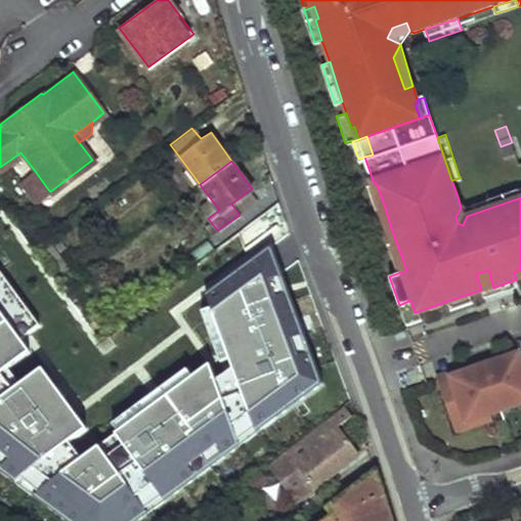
[(48,189),(35,171),(20,182),(34,200),(48,189)]
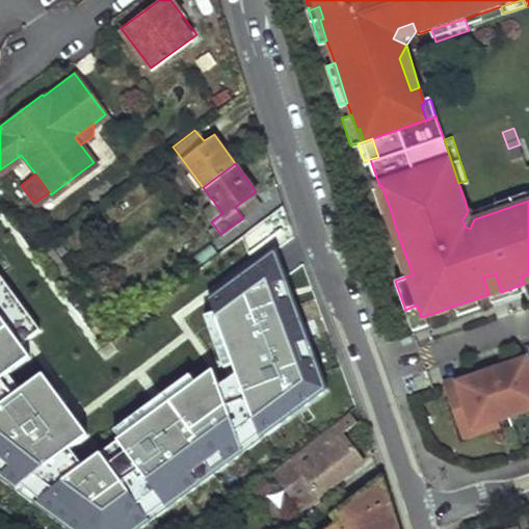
[(379,186),(373,188),(382,216),(392,214),(381,185),(379,186)]
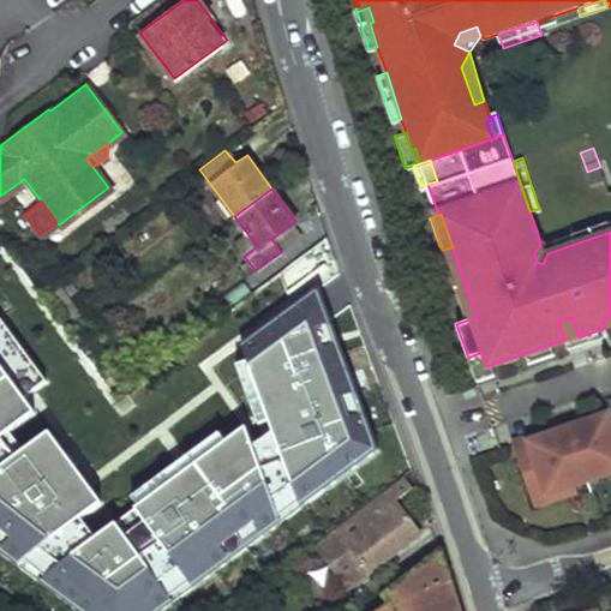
[(271,239),(281,252),(304,232),(295,221),(271,239)]
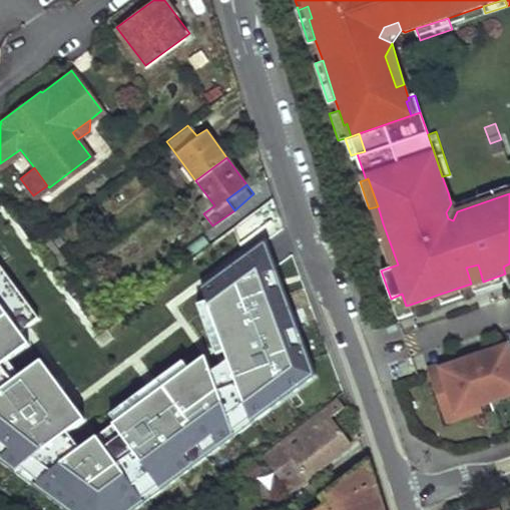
[(389,268),(398,265),(383,223),(375,226),(389,268)]
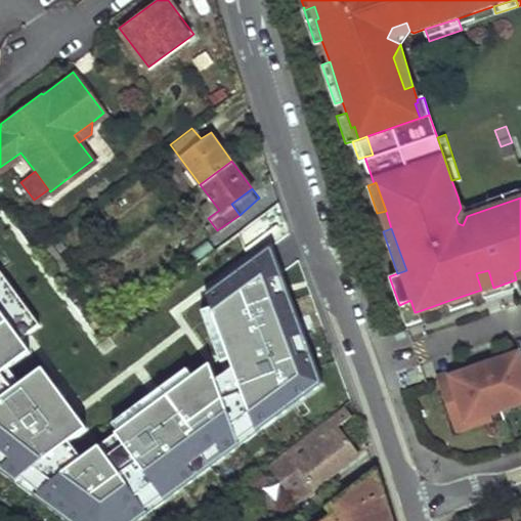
[(317,380),(267,250),(209,294),(258,424),(317,380)]
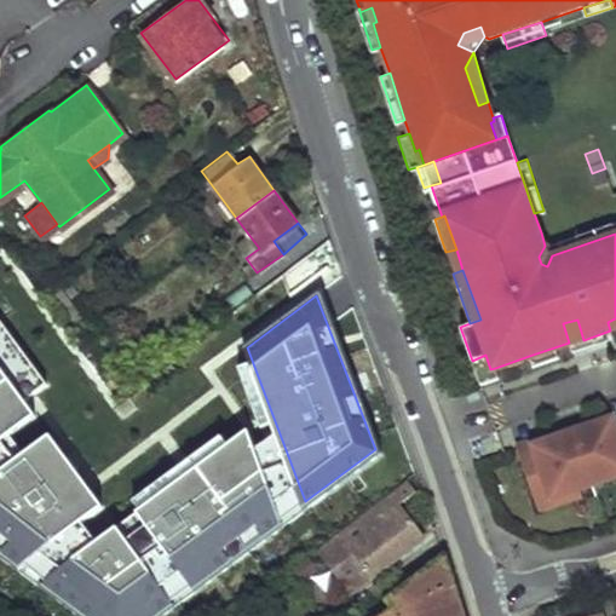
[(569,343),(571,352),(612,338),(610,330),(583,340),(577,320),(563,323),(569,343)]
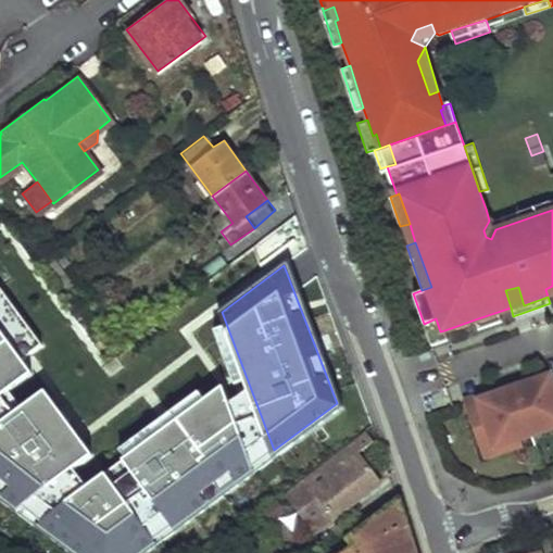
[(475,319),(477,328),(501,319),(498,312),(475,319)]
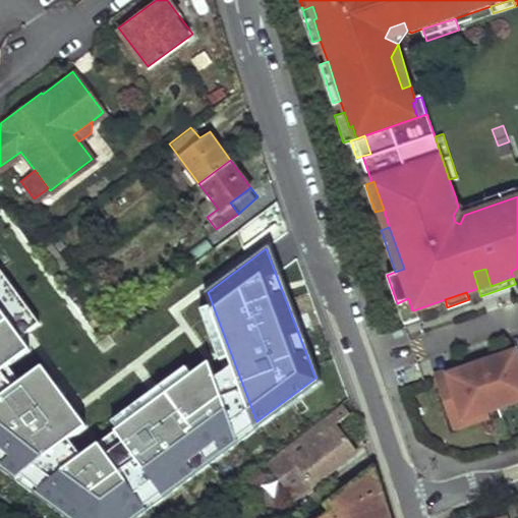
[(397,303),(403,322),(418,317),(416,309),(412,310),(408,298),(397,303)]
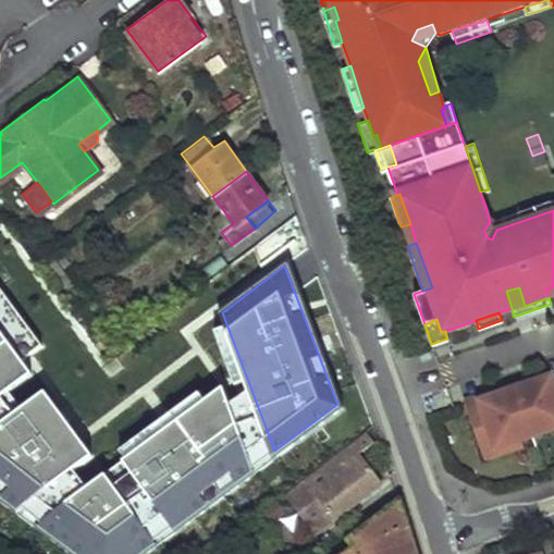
[(0,389),(27,366),(0,333),(0,389)]
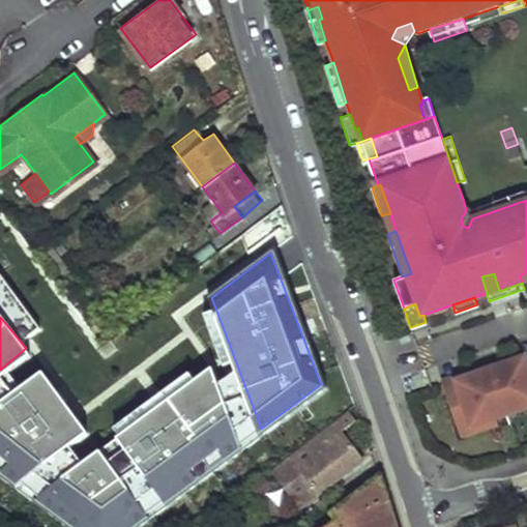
[(442,386),(454,421),(488,410),(489,415),(493,414),(521,405),(519,399),(526,396),(526,360),(522,362),(520,356),(502,361),(504,366),(476,375),(475,371),(457,377),(458,381),(442,386)]
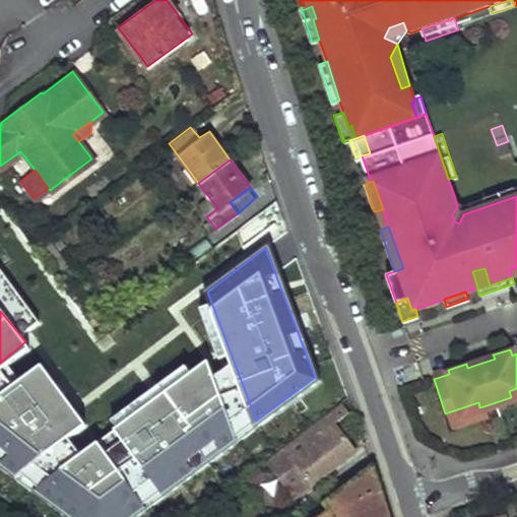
[(492,350),(431,372),(434,379),(449,374),(448,370),(466,364),(467,368),(495,359),(493,354),(492,350)]
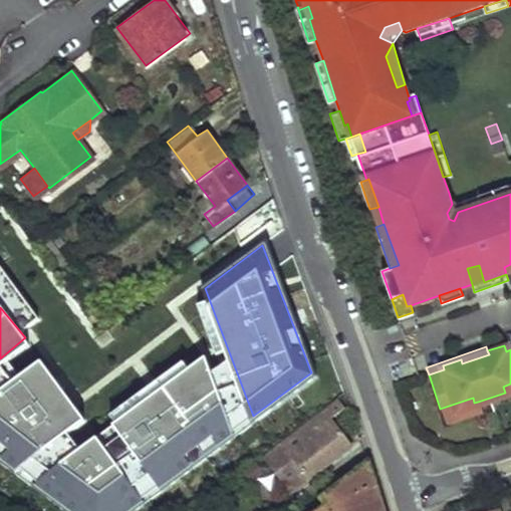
[(82,416),(39,360),(0,389),(0,454),(14,465),(82,416)]
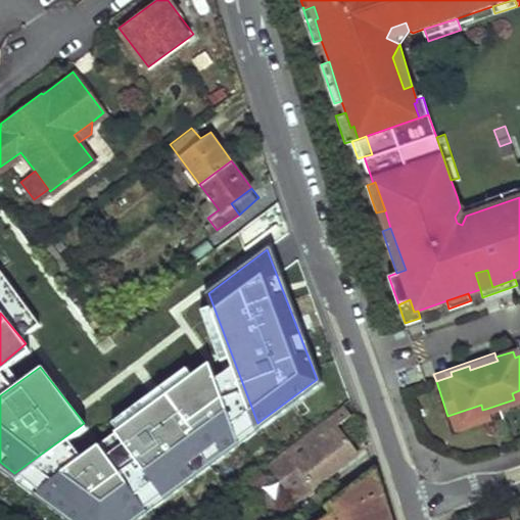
[(251,430),(208,367),(119,426),(162,490),(251,430)]
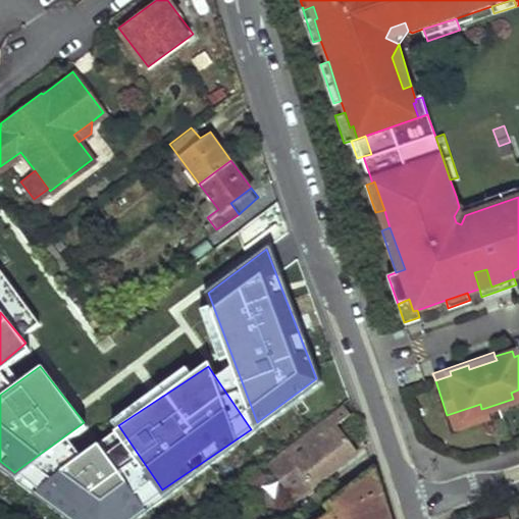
[(343,404),(282,451),(308,484),(354,449),(334,423),(348,412),(343,404)]
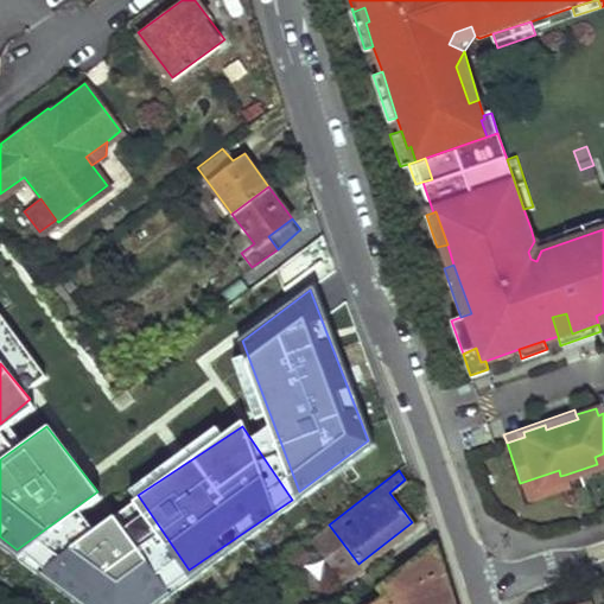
[(520,483),(527,502),(570,488),(565,475),(560,476),(559,470),(520,483)]
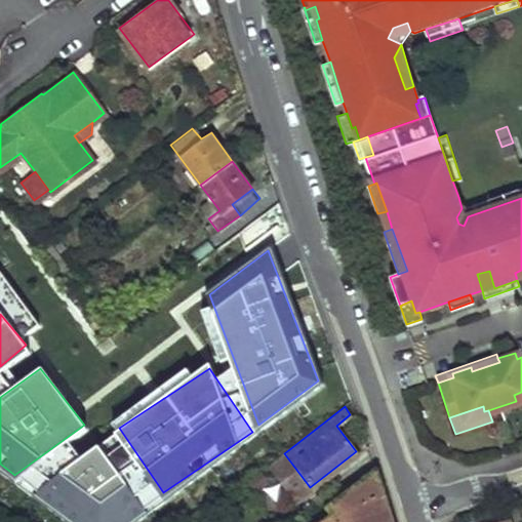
[(124,521),(148,506),(99,446),(34,492),(74,521),(124,521)]
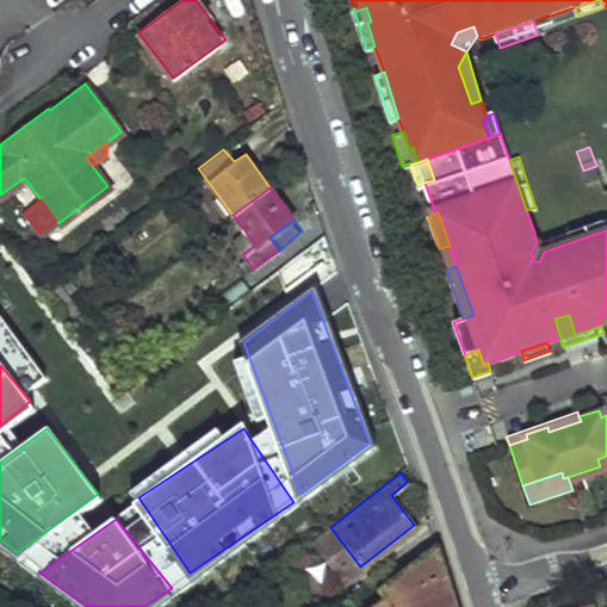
[(330,527),(311,543),(341,582),(360,567),(330,527)]
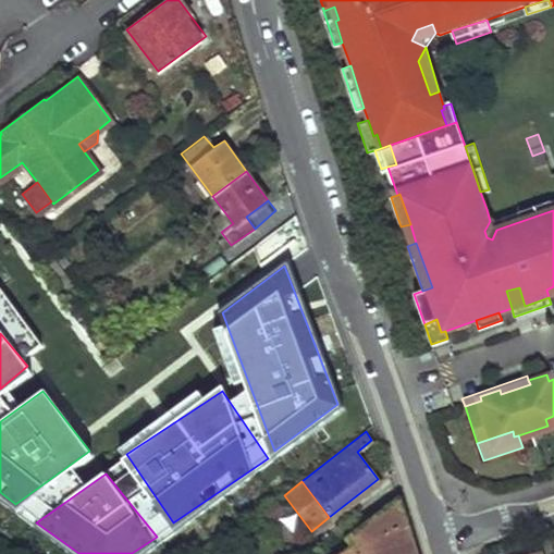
[(396,497),(341,540),(347,548),(339,553),(414,553),(414,552),(396,497)]
